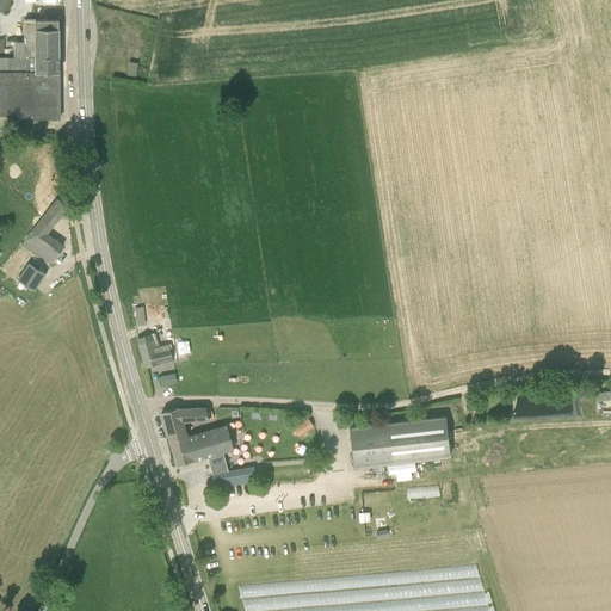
[(0,0),(0,11),(5,13),(10,0),(0,0)]
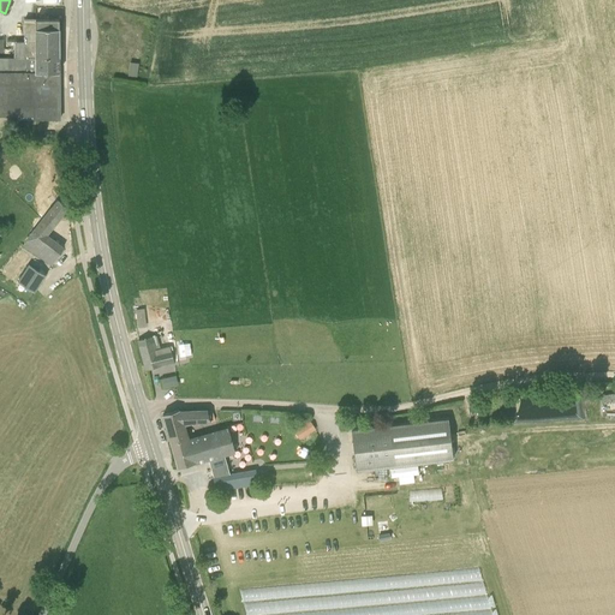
[(16,57),(59,57),(59,19),(24,19),(24,41),(16,42),(16,57)]
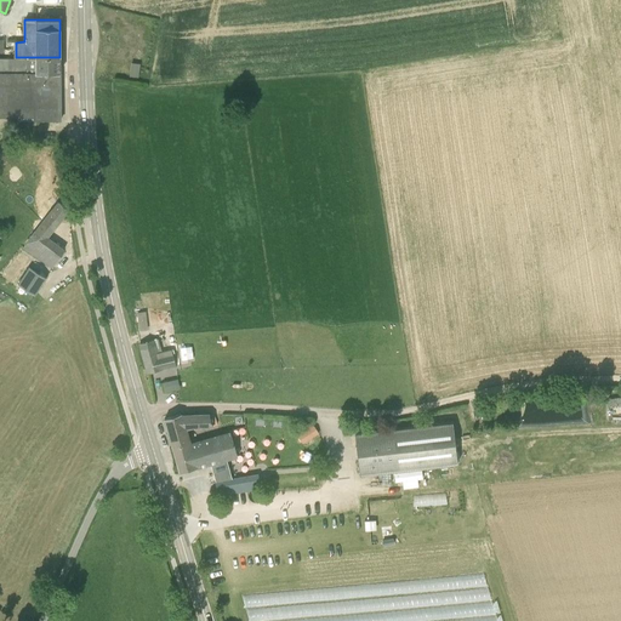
[(60,57),(16,57),(16,58),(0,57),(0,117),(7,117),(34,117),(34,120),(61,120),(60,73),(60,57)]
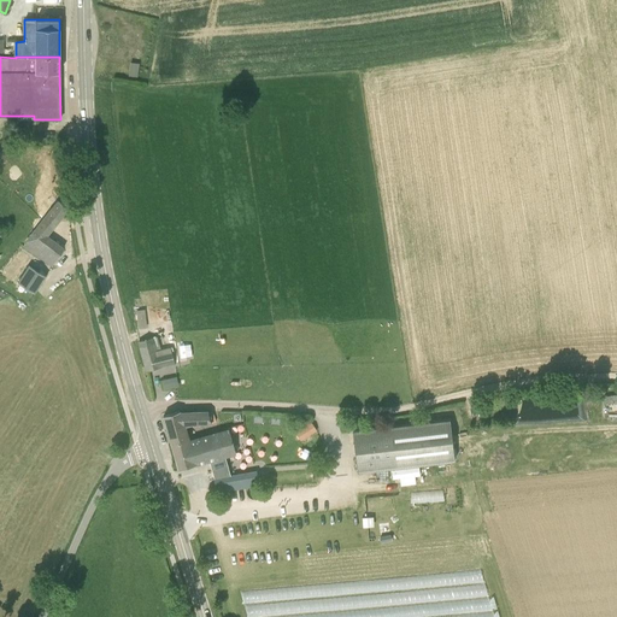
[(368,183),(375,181),(369,159),(363,162),(368,183)]
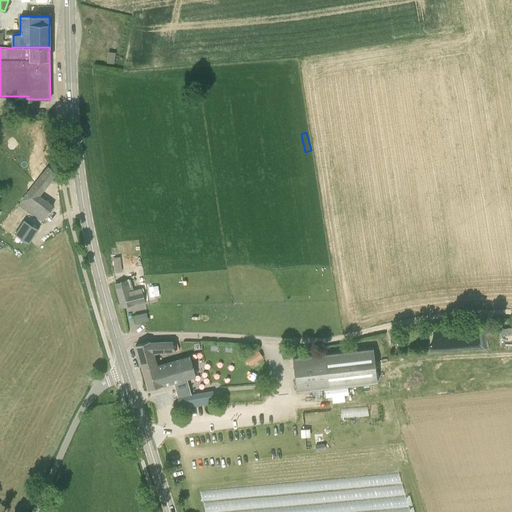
[(37,197),(56,173),(48,167),(25,197),(19,204),(43,220),(52,207),(37,197)]
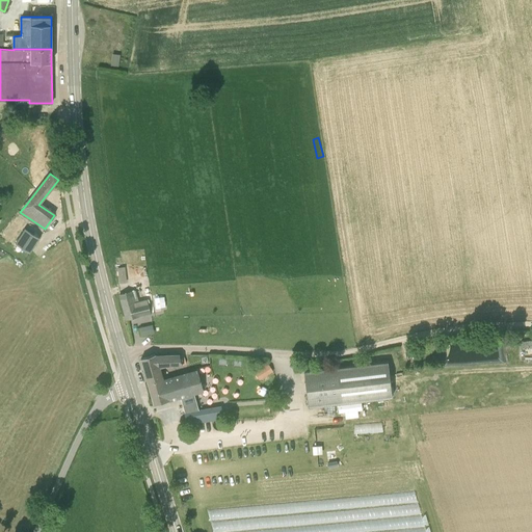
[(25,229),(16,243),(23,248),(30,253),(40,239),(32,234),(25,229)]
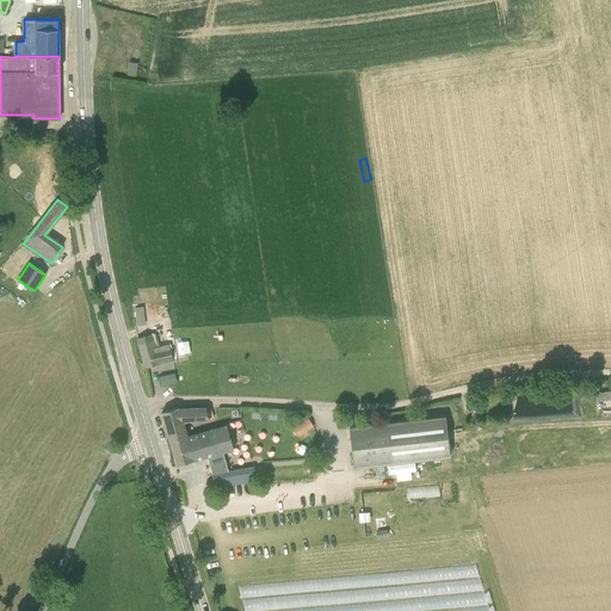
[(144,304),(136,306),(140,323),(147,322),(144,304)]
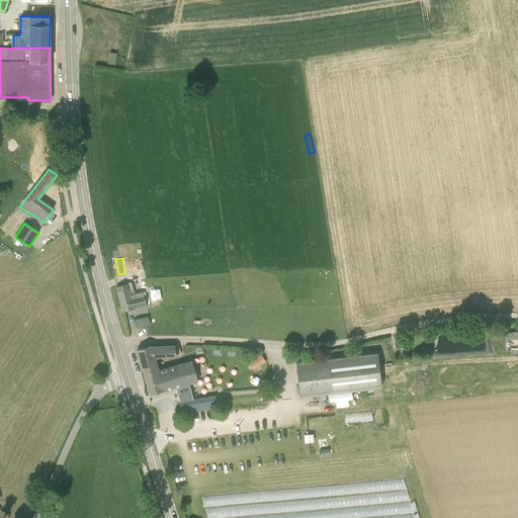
[(145,295),(132,298),(127,283),(116,286),(123,311),(134,308),(146,304),(145,295)]
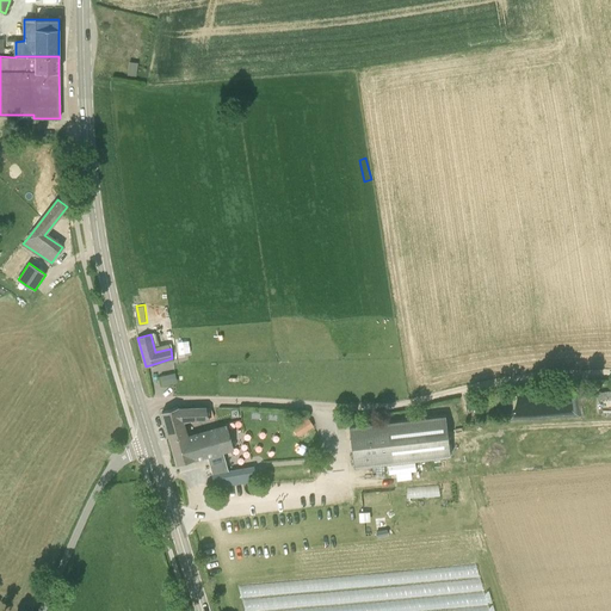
[(162,383),(178,382),(177,372),(161,372),(162,383)]
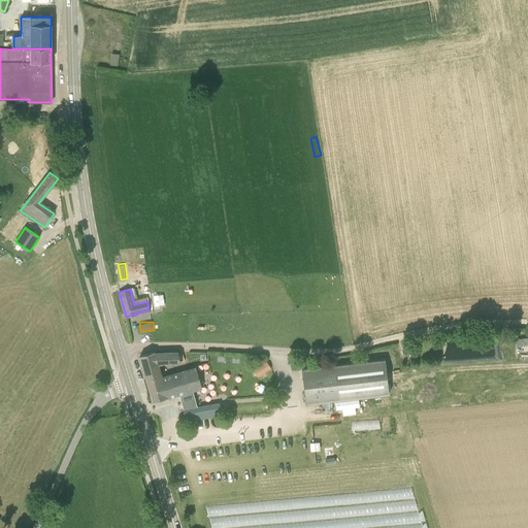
[(146,380),(161,375),(158,364),(166,363),(180,362),(185,361),(182,353),(178,353),(177,353),(155,354),(154,352),(139,356),(146,380)]
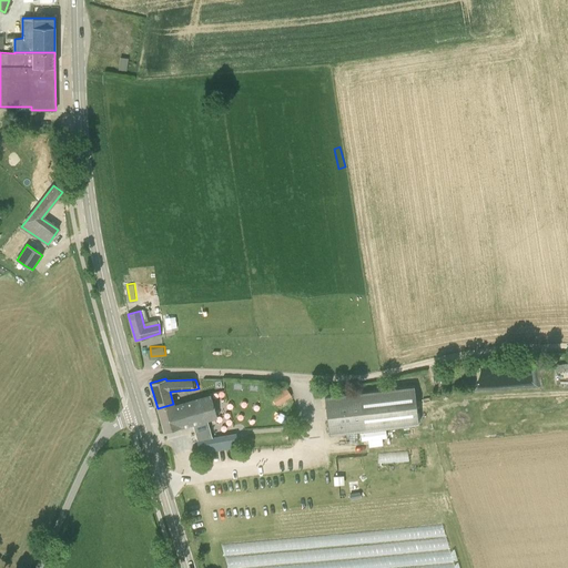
[(328,434),(418,424),(414,386),(325,397),(328,434)]
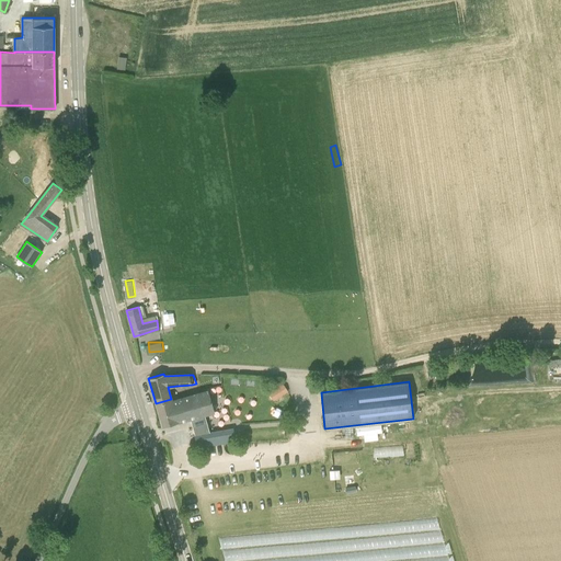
[(275,400),(290,391),(285,382),(271,391),(275,400)]
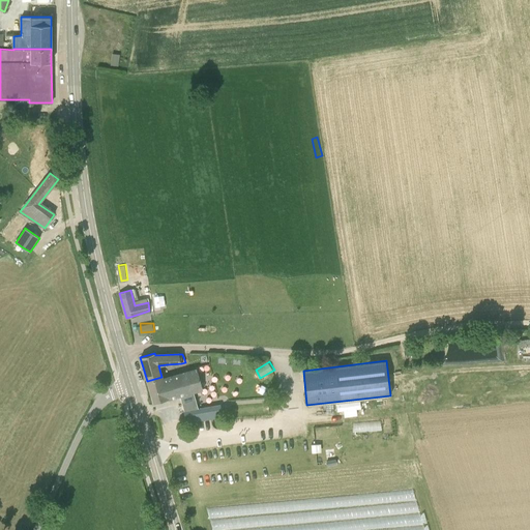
[(162,379),(162,377),(147,381),(153,403),(203,389),(197,369),(169,377),(170,377),(162,379)]
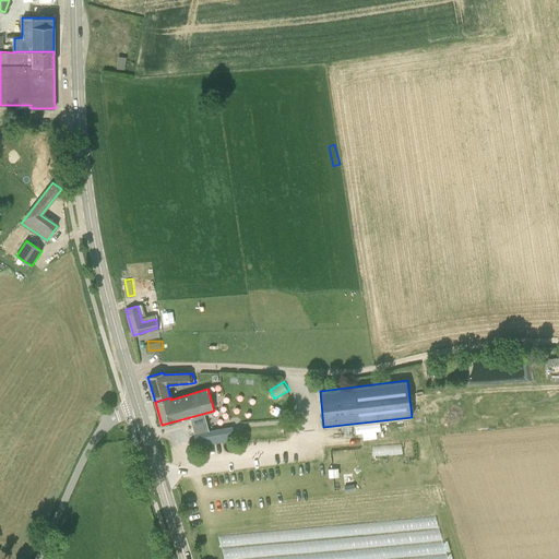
[(355,433),(380,430),(379,423),(355,426),(355,433)]
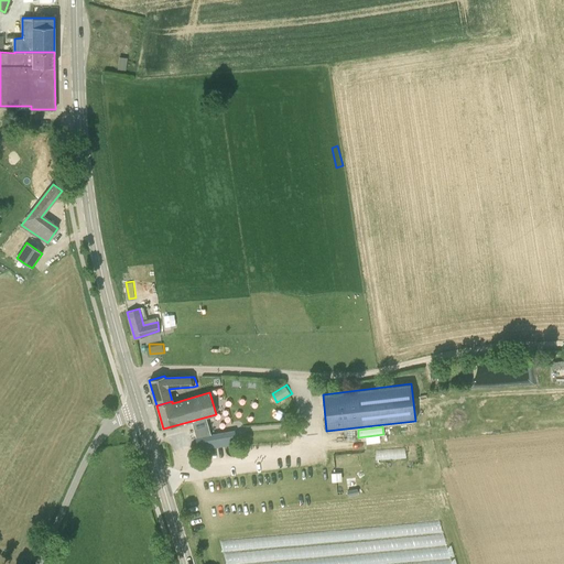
[(234,431),(196,437),(198,451),(236,444),(234,431)]
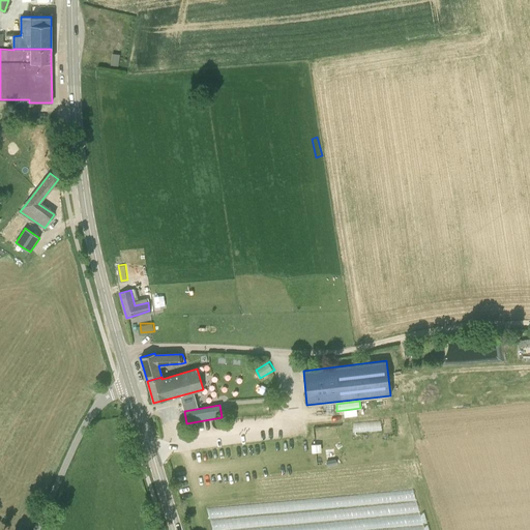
[(204,513),(258,510),(257,501),(204,504),(204,513)]
